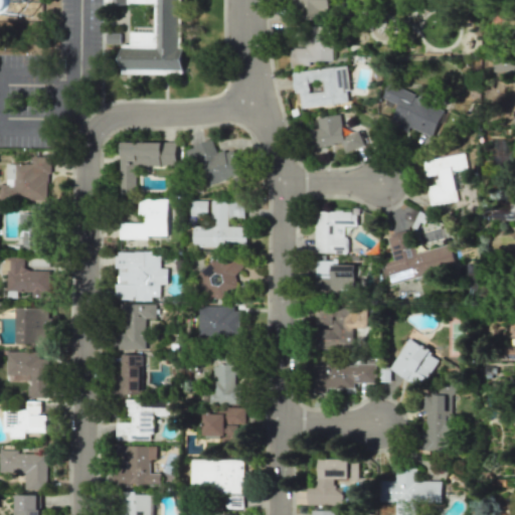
[(26,16),(34,0),(8,0),(5,5),(26,16)]
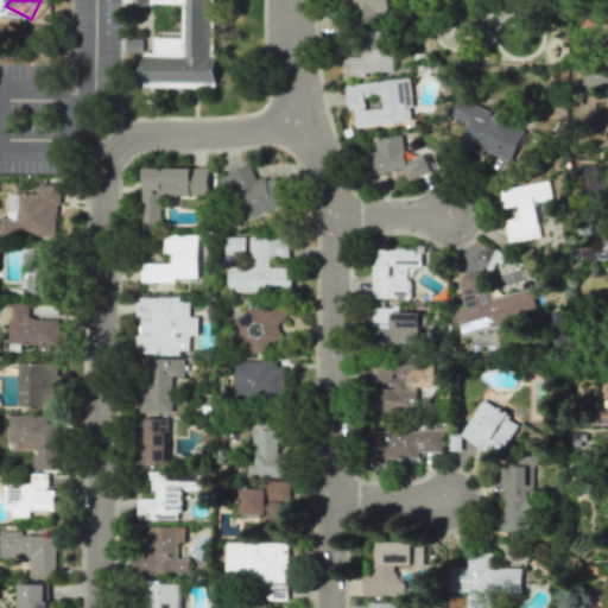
[(125,2),(125,0),(215,0),(216,87),(144,87),(145,51),(154,51),(156,37),(183,37),(183,4),(125,2)]
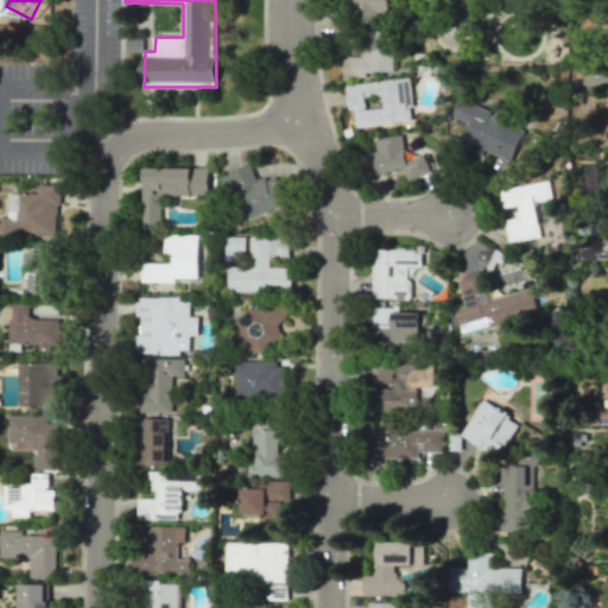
[(339,0),(340,7),(353,7),(353,19),(387,20),(387,0),(339,0)]
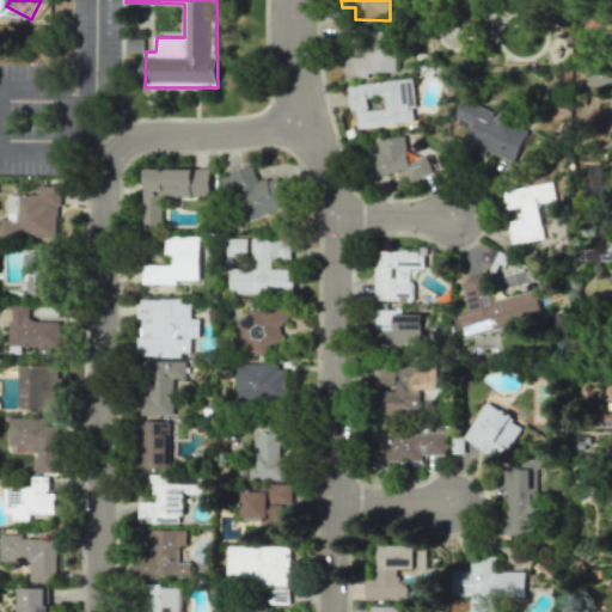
[(395,74),(395,31),(362,32),(363,57),(352,57),(352,75),(395,74)]
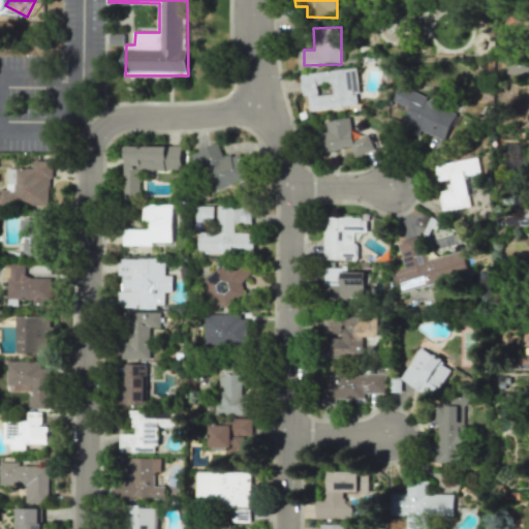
[(528,75),(528,60),(506,60),(506,75),(528,75)]
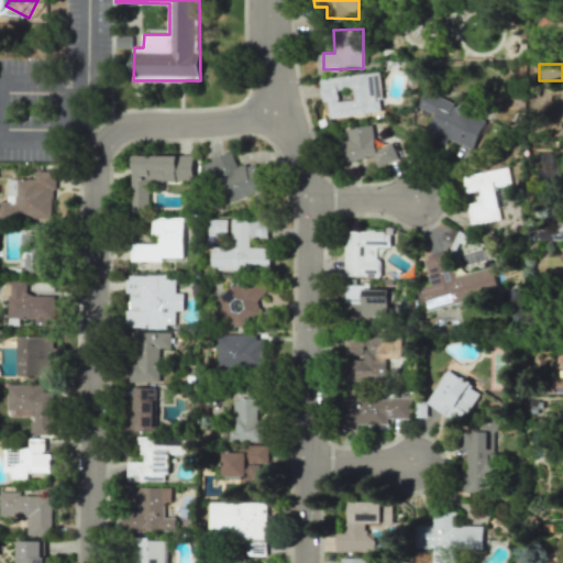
[(329,118),(383,112),(378,73),(320,79),(322,102),(327,101),(329,118)]
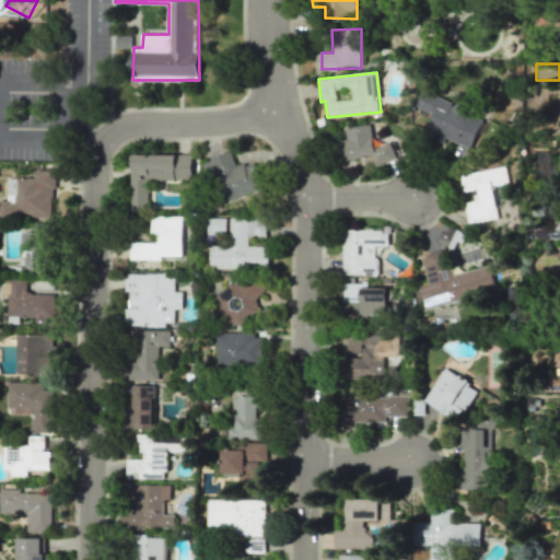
[(470,149),(483,116),(422,91),(416,106),(434,114),(424,137),(442,144),(445,138),(470,149)]
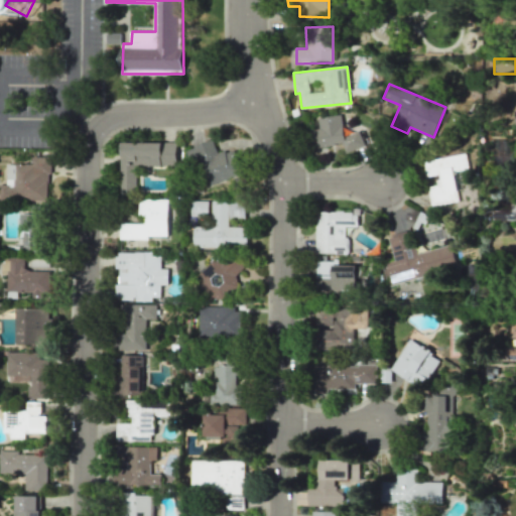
[(317,118),(319,129),(311,130),(314,148),(344,143),(345,150),(363,147),(360,132),(344,135),(341,114),(317,118)]
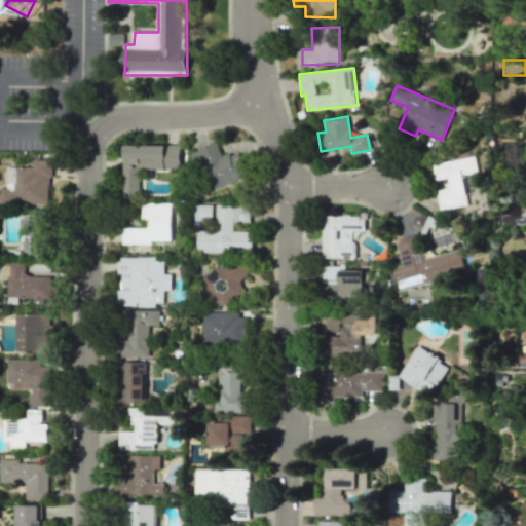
[(247,178),(238,151),(222,156),(217,142),(196,149),(210,190),(247,178)]
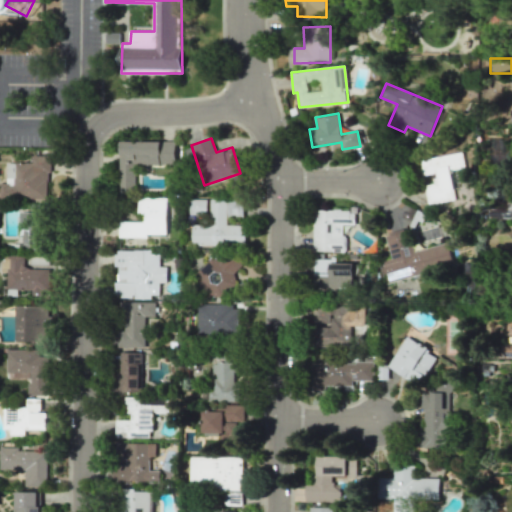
[(175,141),(119,141),(119,192),(135,192),(135,164),(175,164),(175,141)]
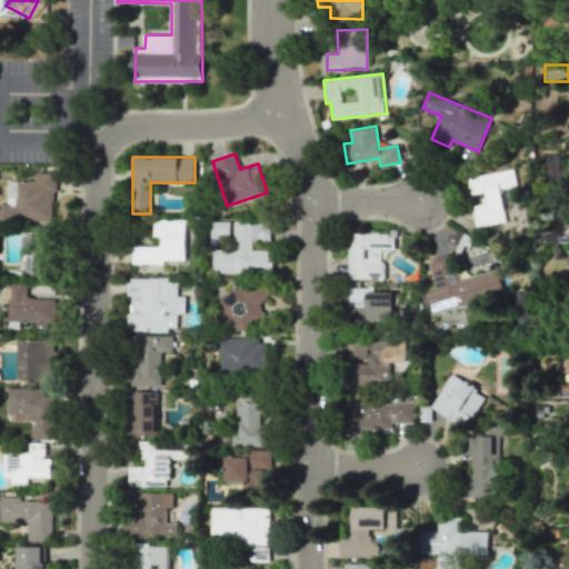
[(505,220),(500,188),(516,186),(513,170),(467,177),(470,195),(485,192),(486,203),(473,206),(476,225),(505,220)]
